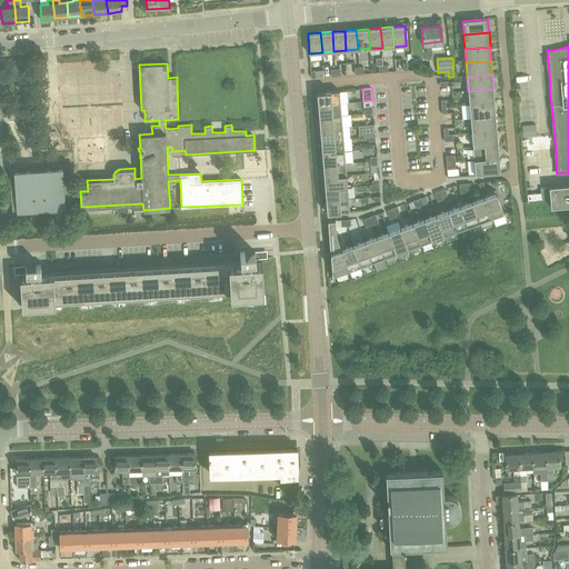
[(495,99),(493,89),(468,91),(469,105),(495,102),(495,99)]
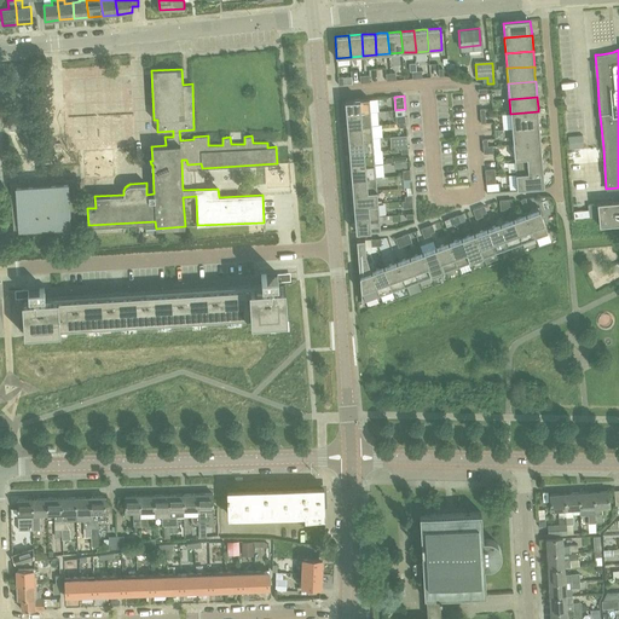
[(369,99),(345,102),(346,109),(346,115),(370,113),(369,99)]
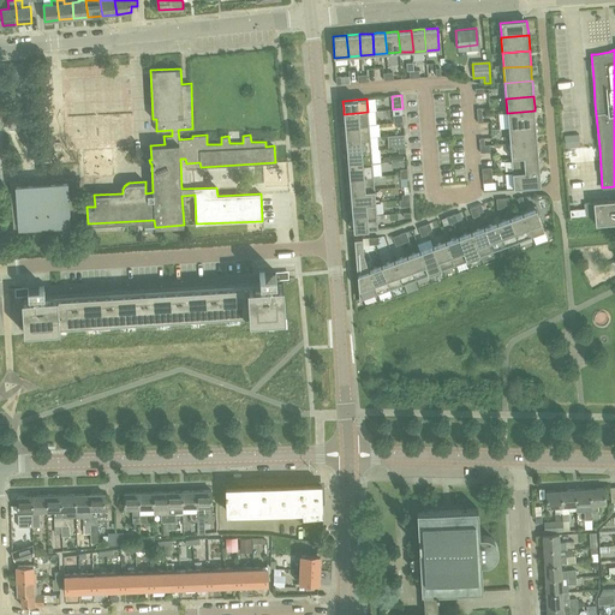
[(507,113),(508,129),(536,126),(535,115),(535,111),(507,113)]
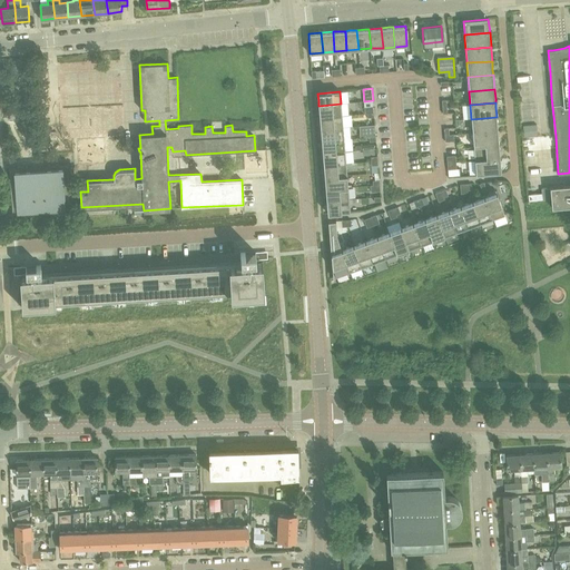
[(341,104),(318,106),(318,109),(320,117),(342,116),(341,104)]
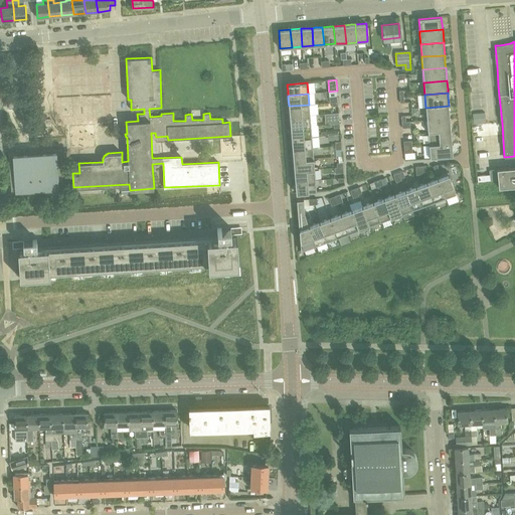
[(310,115),(309,105),(289,106),(290,117),(310,115)]
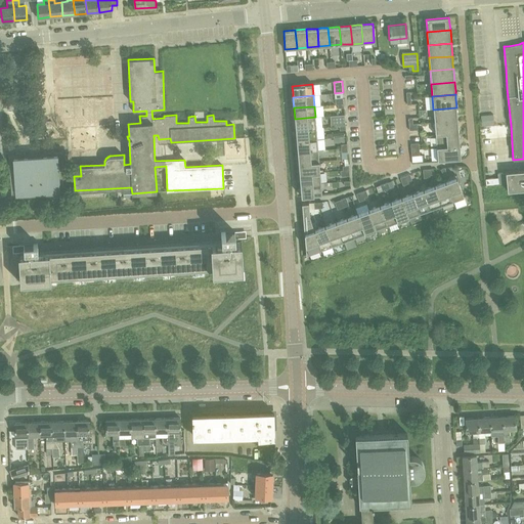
[(433,110),(434,122),(457,120),(456,107),(433,110)]
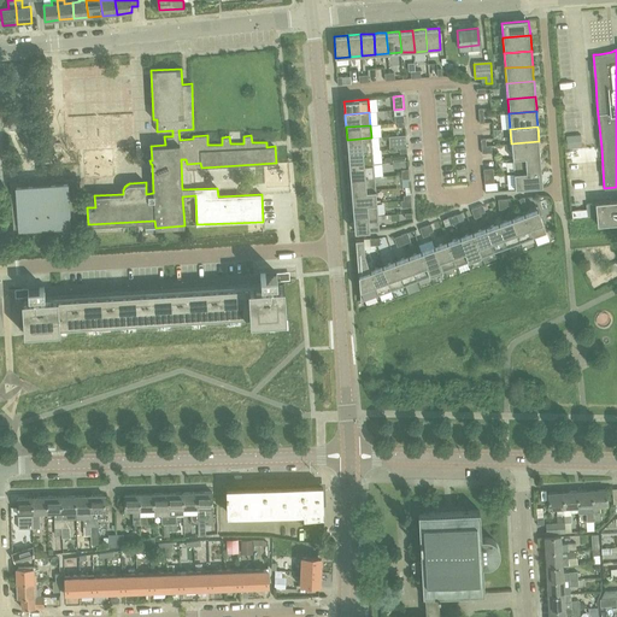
[(372,151),(371,137),(347,140),(348,153),(372,151)]
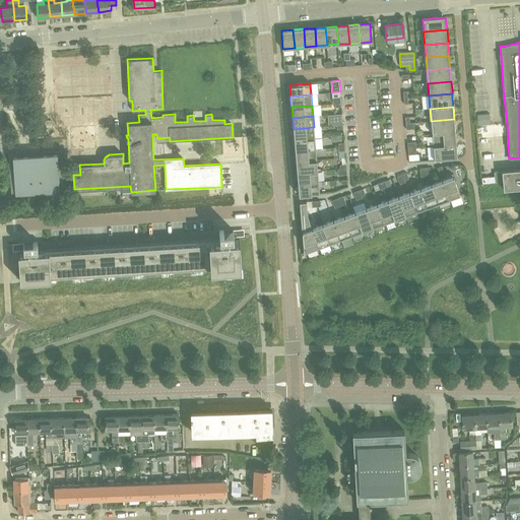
[(431,121),(432,134),(455,132),(454,119),(431,121)]
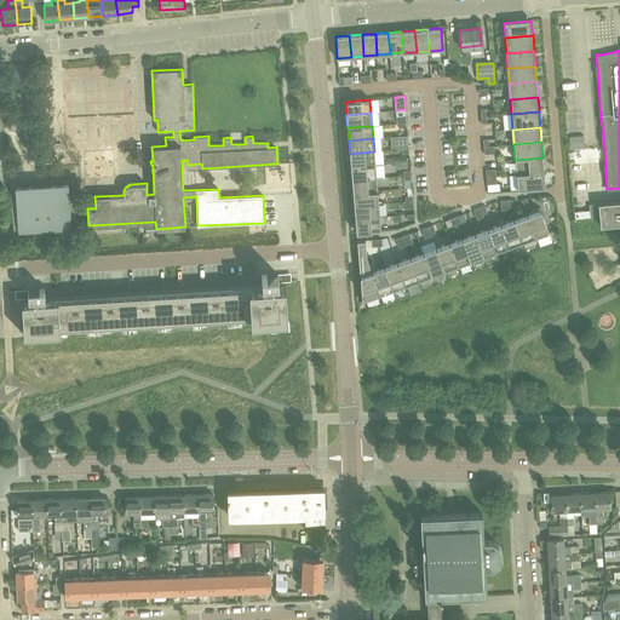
[(374,151),(350,154),(351,167),(375,165),(374,151)]
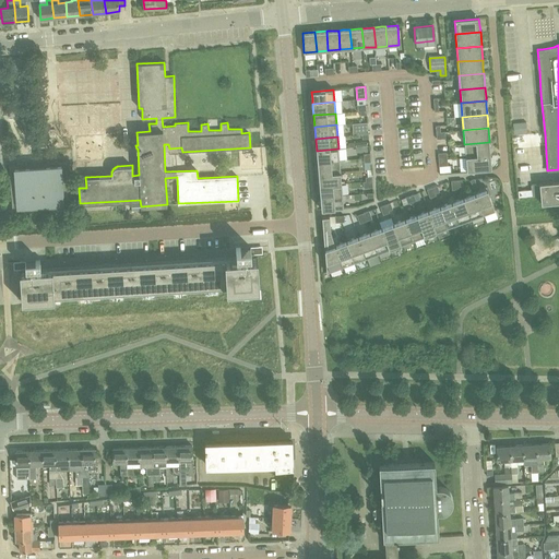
[(464,144),(465,157),(490,155),(489,142),(464,144)]
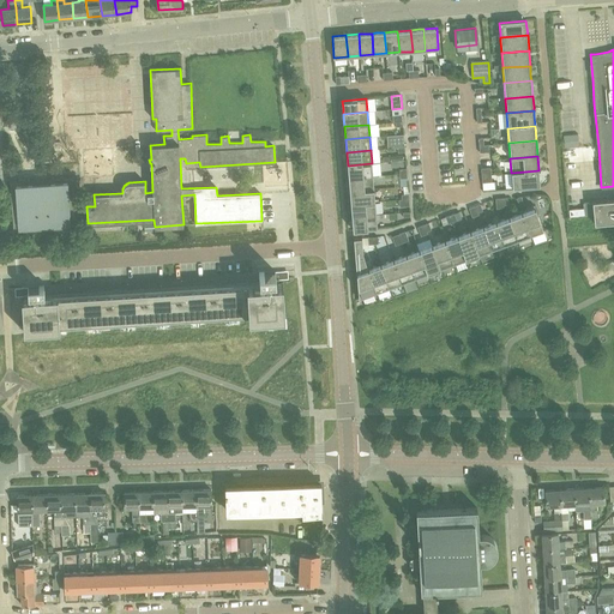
[(372,163),(348,166),(348,178),(373,176),(372,163)]
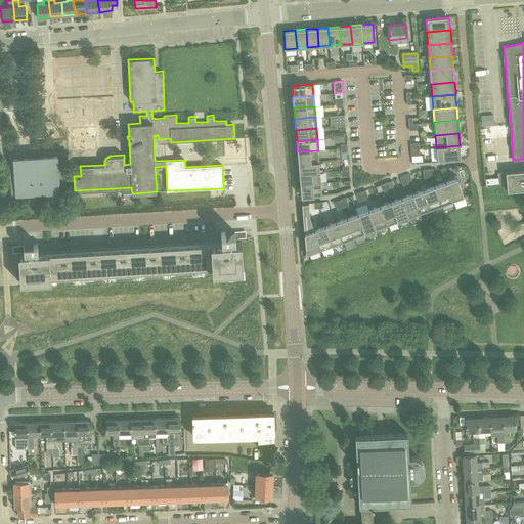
[(436,147),(438,161),(461,159),(460,148),(460,145),(436,147)]
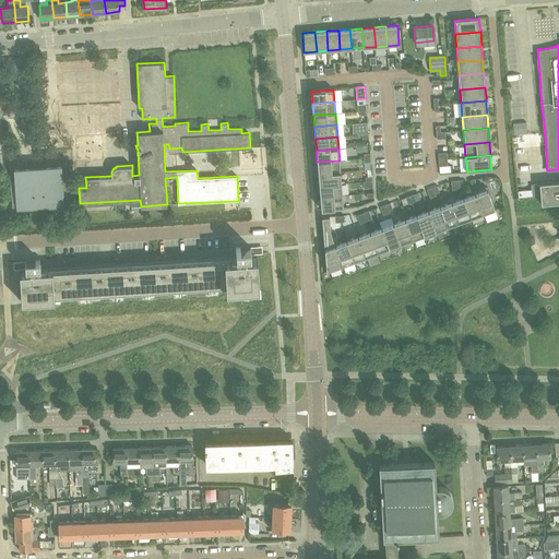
[(340,161),(317,162),(318,169),(318,174),(341,171),(340,161)]
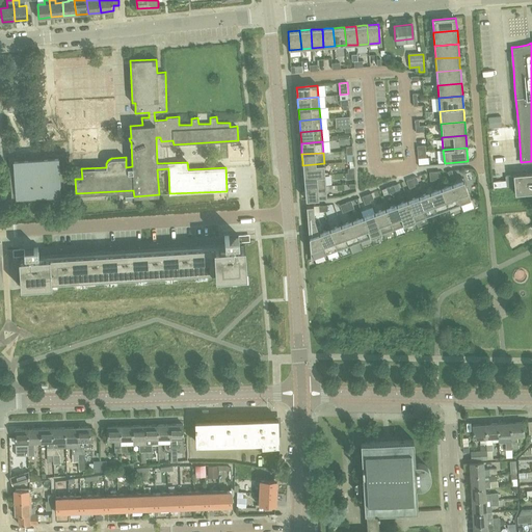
[(28,159),(28,156),(8,157),(11,196),(65,193),(62,154),(44,155),(44,158),(28,159)]
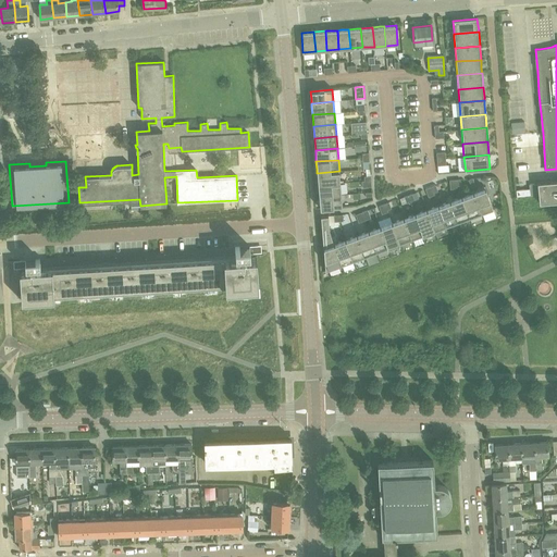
[(339,171),(317,173),(318,176),(318,185),(339,183),(339,171)]
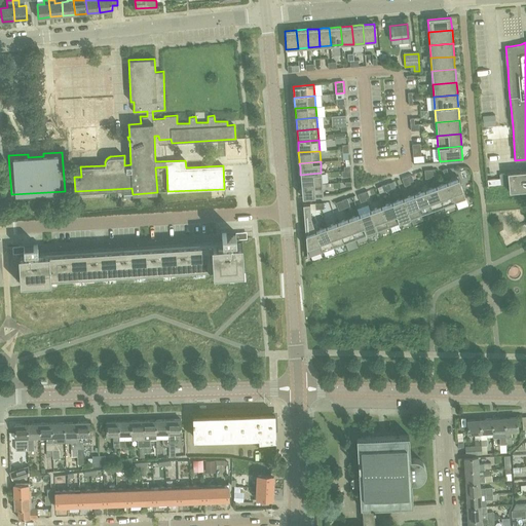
[(525,170),(508,172),(510,191),(525,189),(525,170)]
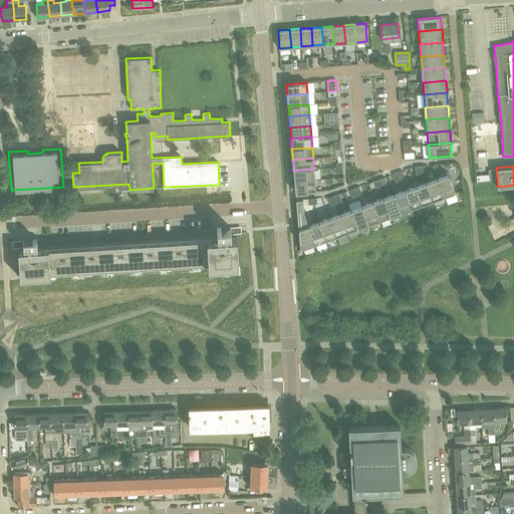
[(314,180),(313,169),(293,171),(294,182),(314,180)]
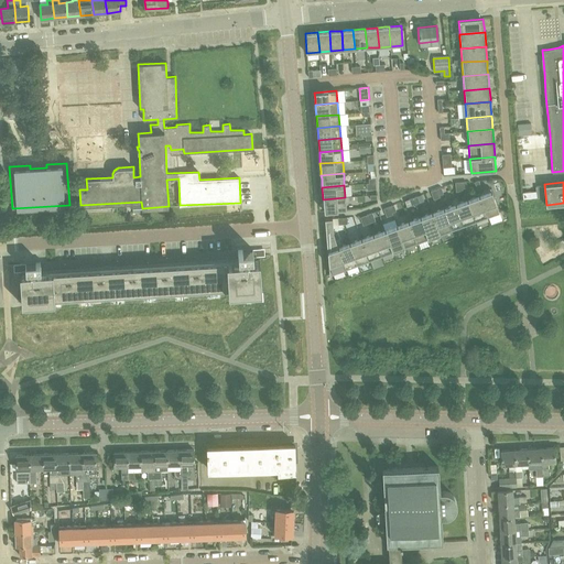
[(499,212),(491,191),(479,195),(487,216),(499,212)]
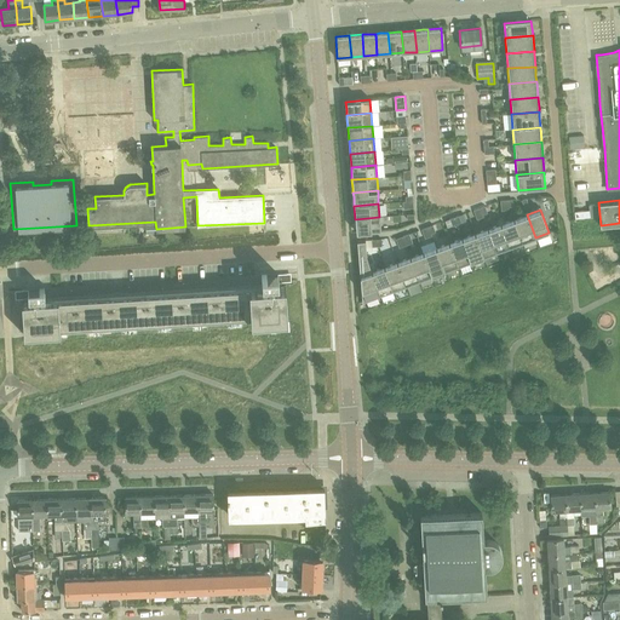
[(535,237),(527,214),(514,219),(522,242),(535,237)]
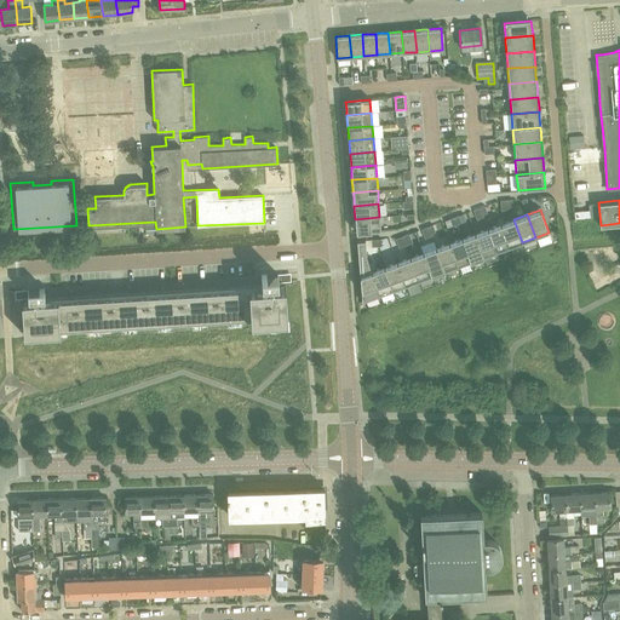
[(380,230),(379,217),(355,219),(356,233),(380,230)]
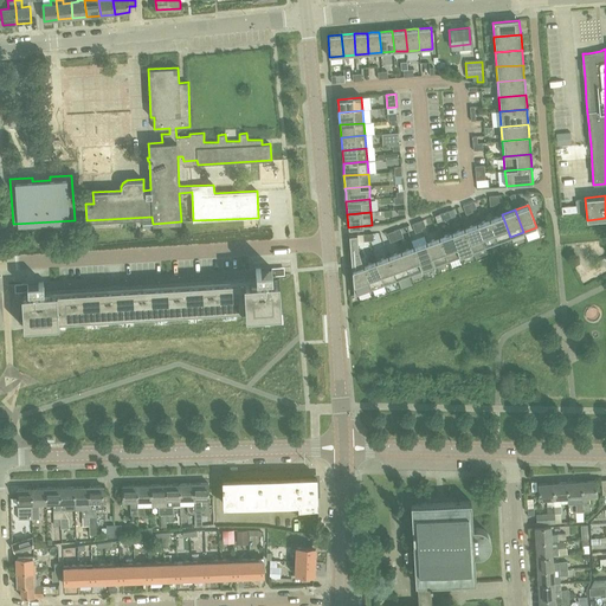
[(510,237),(502,214),(490,219),(498,242),(510,237)]
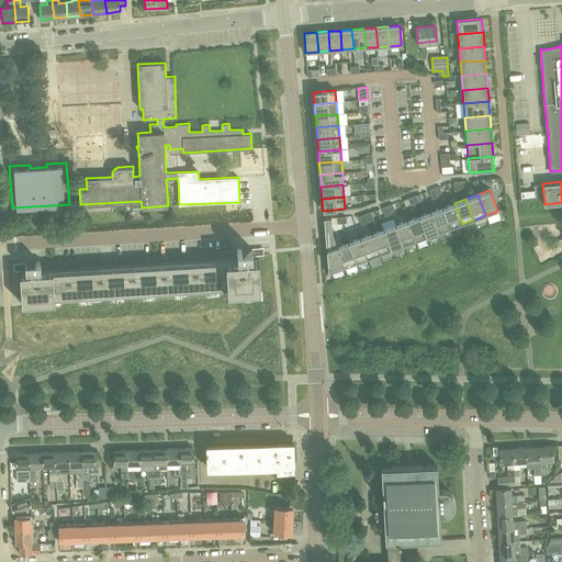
[(462,224),(454,203),(442,208),(450,228),(462,224)]
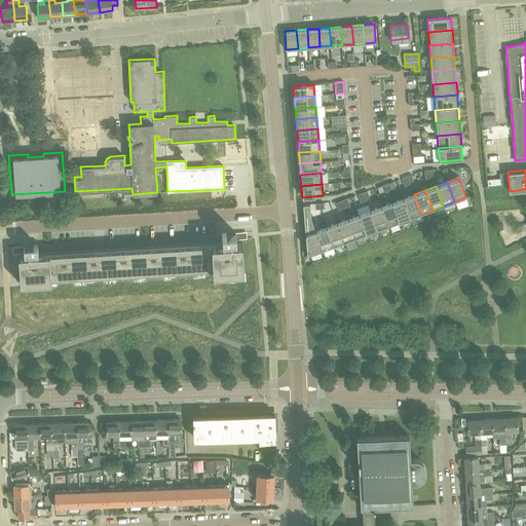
[(410,218),(421,214),(414,194),(407,197),(403,198),(410,218)]
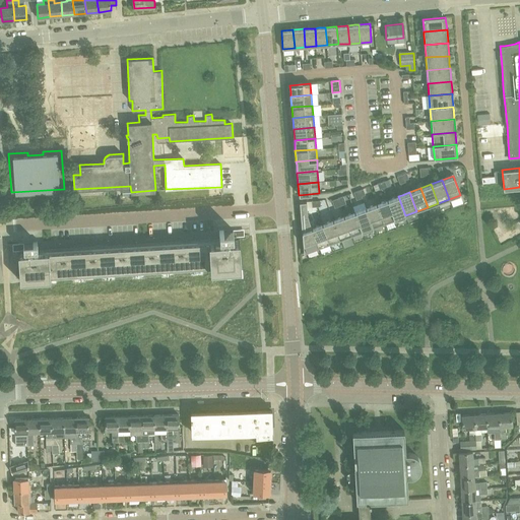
[(405,215),(398,196),(387,200),(394,219),(405,215)]
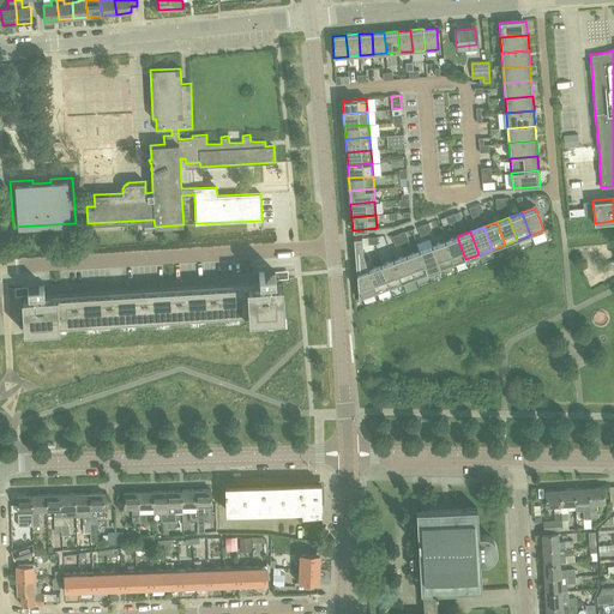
[(465,259),(457,236),(445,241),(453,264),(465,259)]
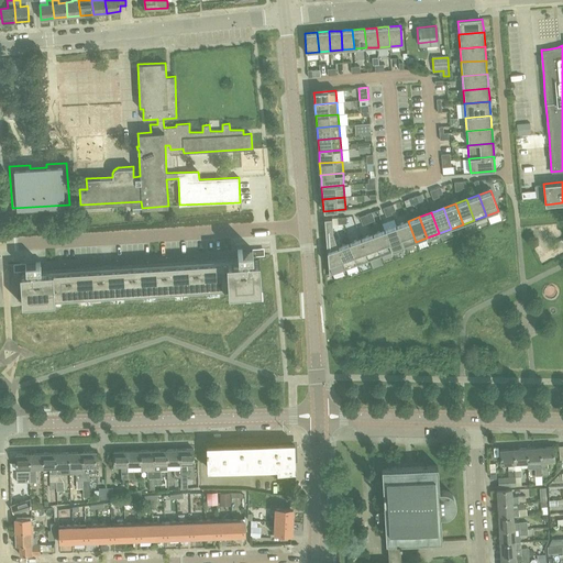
[(333,235),(331,218),(324,219),(327,251),(329,274),(345,267),(338,246),(333,235)]
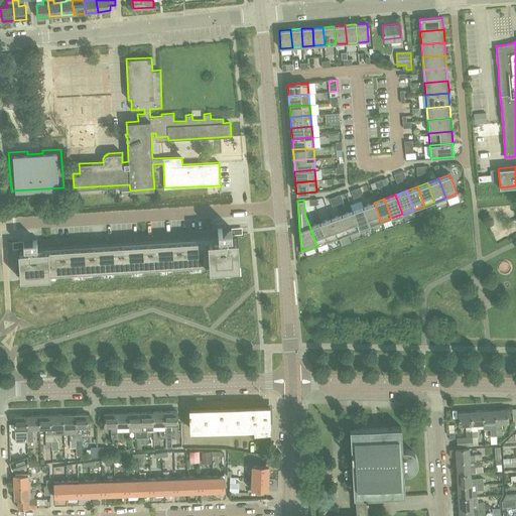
[(381,222),(374,203),(363,207),(370,226),(381,222)]
